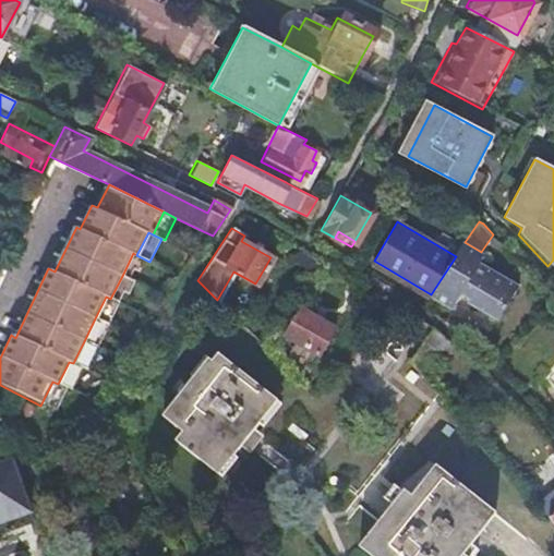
[(481,252),(465,242),(456,256),(431,294),(453,306),(461,292),(469,297),(467,302),(497,322),(519,289),(480,264),(486,255),(481,252)]
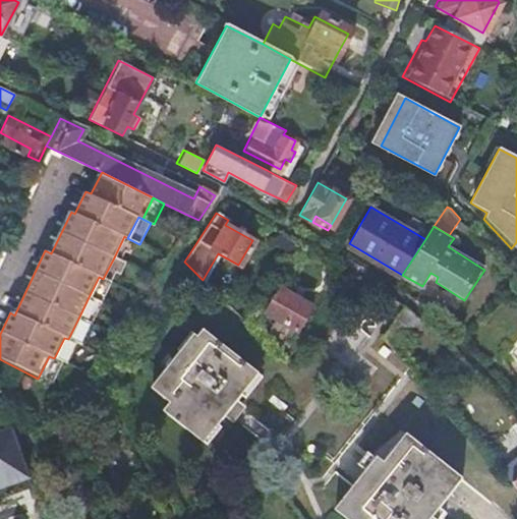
[(135,242),(127,238),(124,236),(114,257),(121,262),(125,252),(129,255),(135,242)]
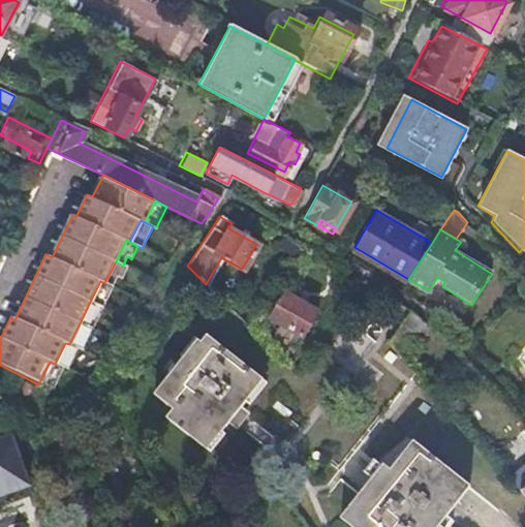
[(123,266),(116,261),(104,283),(112,286),(116,277),(121,280),(127,267),(123,266)]
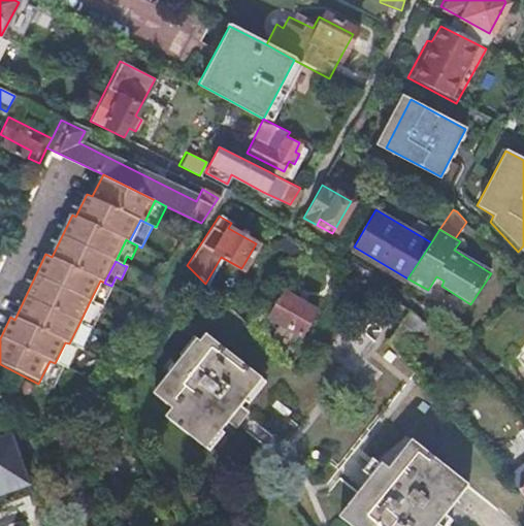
[(111,286),(104,283),(100,281),(90,301),(100,306),(111,286)]
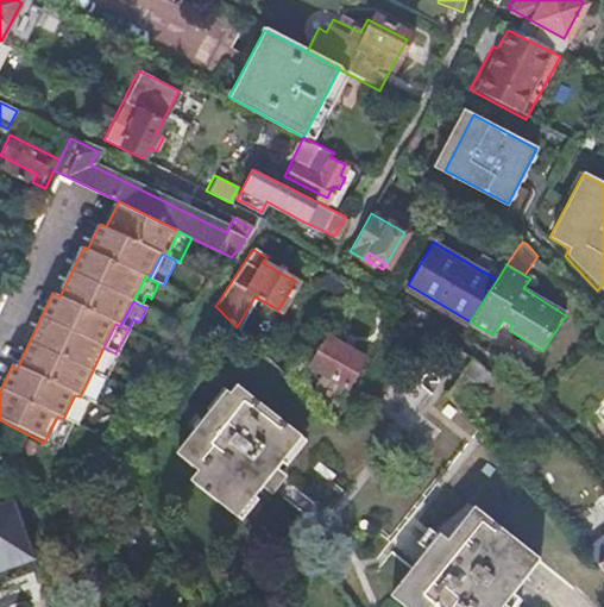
[(322,338),(307,367),(343,388),(359,360),(322,338)]
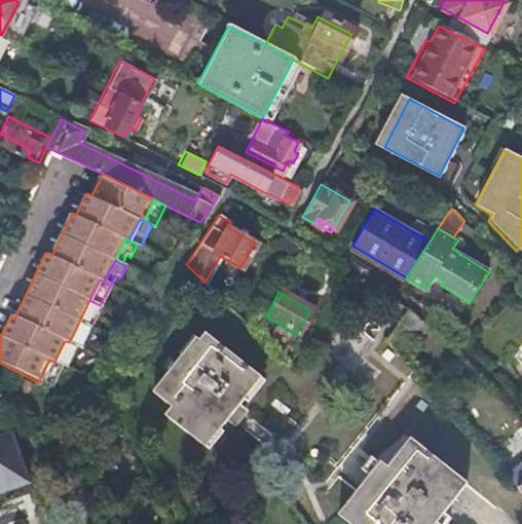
[(100,305),(89,300),(79,322),(89,327),(100,305)]
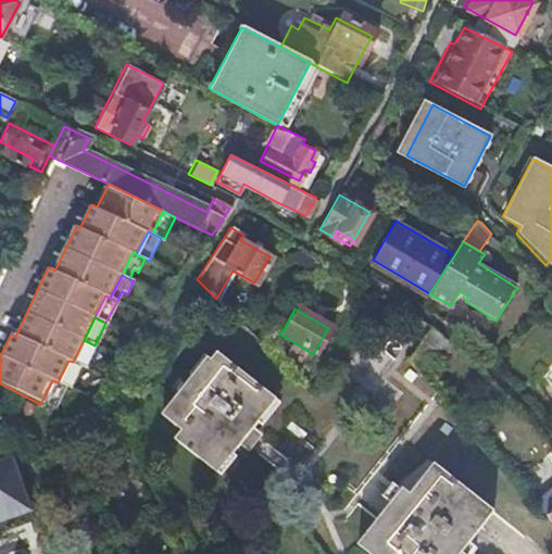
[(450,344),(429,326),(409,361),(427,382),(450,344)]
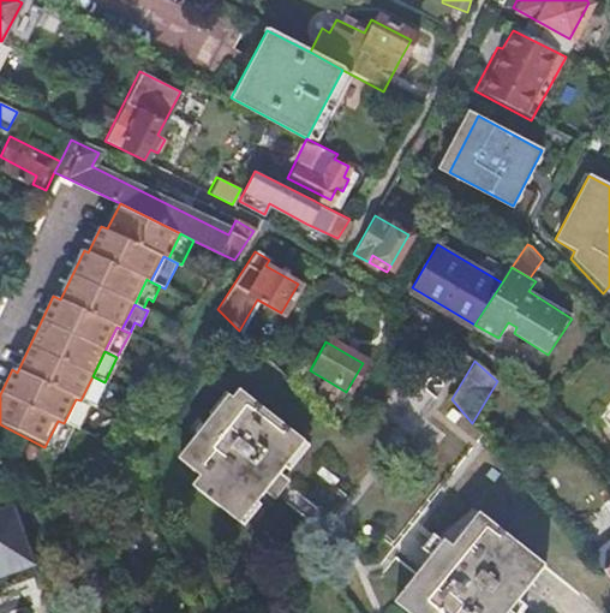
[(449,428),(444,424),(453,412),(399,374),(371,411),(431,453),(449,428)]
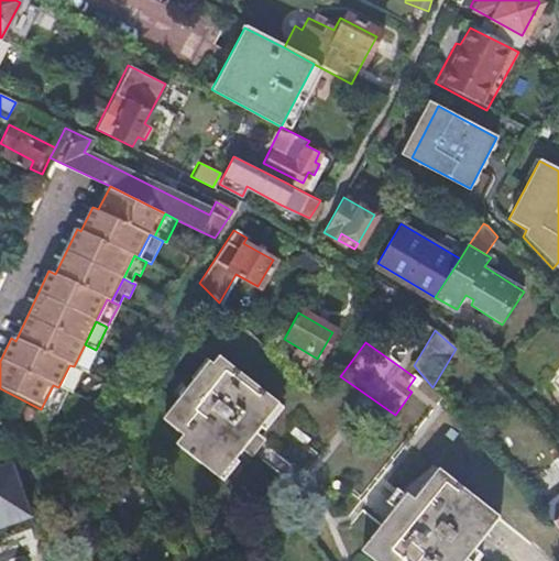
[(96,350),(85,344),(74,366),(80,370),(85,372),(96,350)]
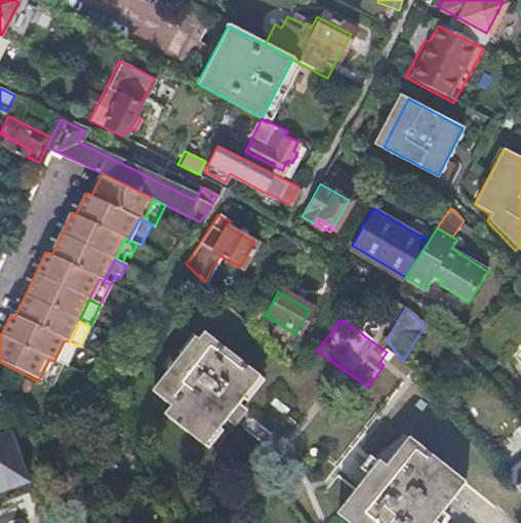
[(183,355),(178,352),(151,386),(169,400),(162,409),(200,438),(213,420),(217,425),(225,415),(238,400),(242,395),(251,383),(247,379),(255,368),(204,328),(198,335),(183,355)]
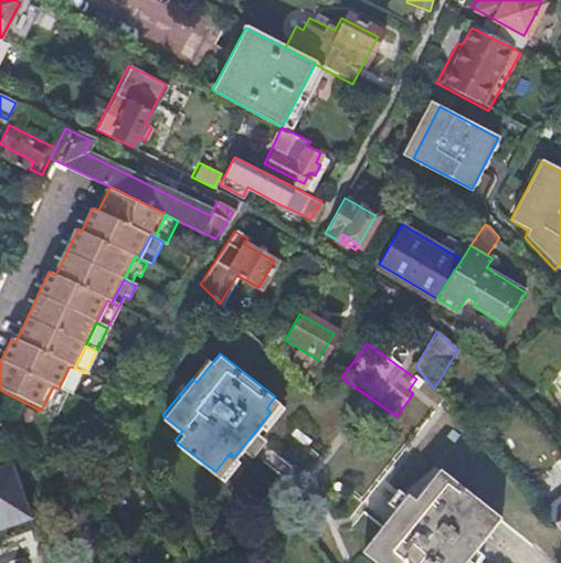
[(189,376),(192,379),(197,382),(213,361),(207,356),(189,376)]
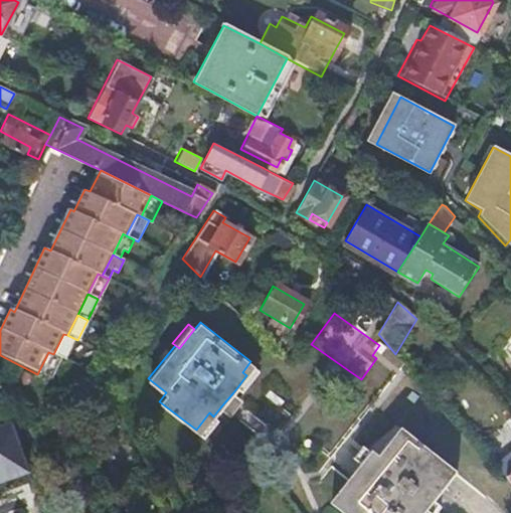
[(53,354),(59,358),(63,359),(73,338),(67,335),(63,334),(53,354)]
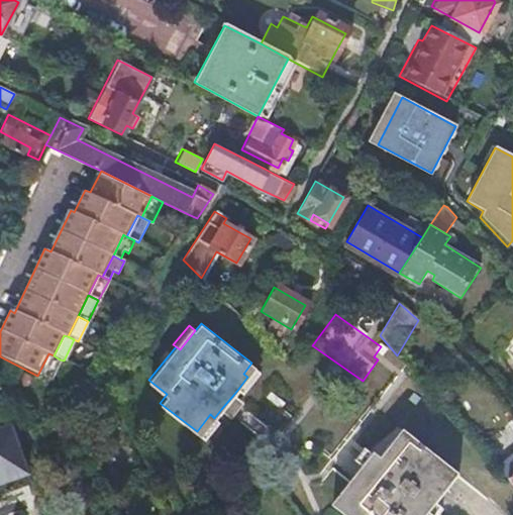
[(48,353),(37,376),(48,381),(60,359),(54,355),(48,353)]
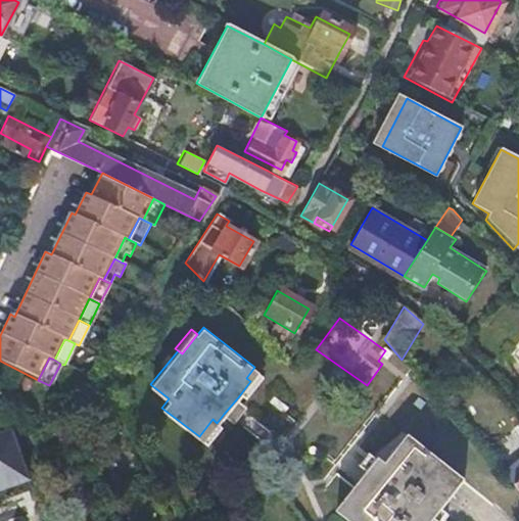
[(263,373),(254,367),(246,378),(250,381),(241,393),(245,395),(263,373)]
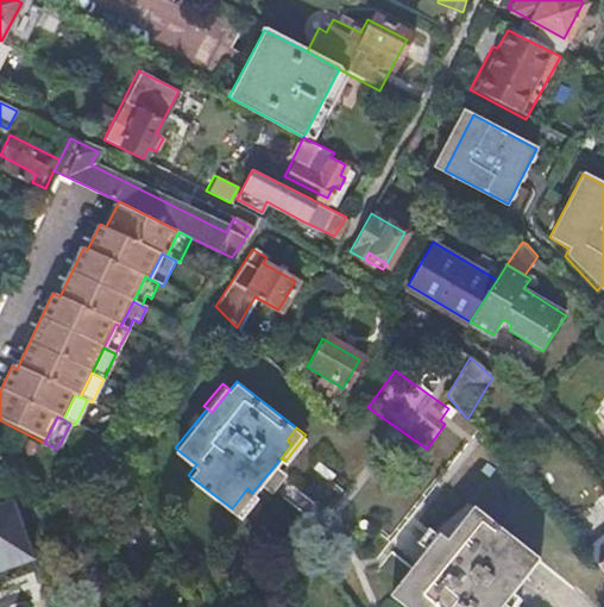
[(285,471),(276,464),(260,482),(271,490),(285,471)]
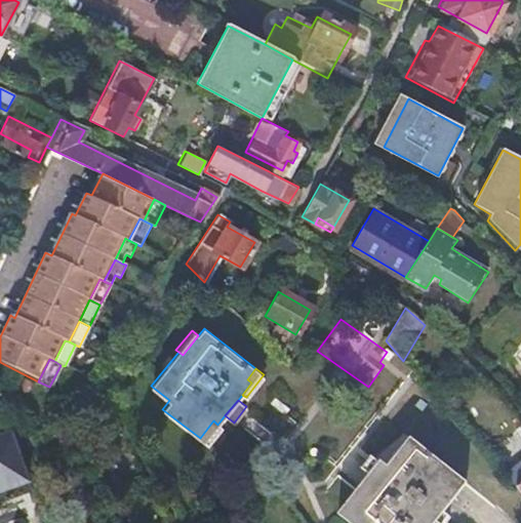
[(213,420),(200,438),(207,444),(221,428),(217,425),(213,420)]
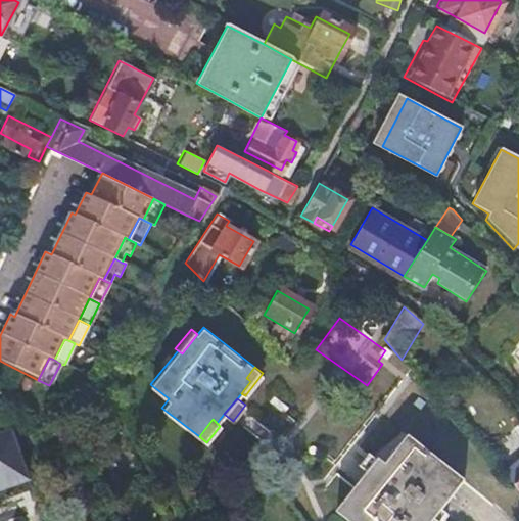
[(8,428),(0,431),(0,488),(27,478),(8,428)]
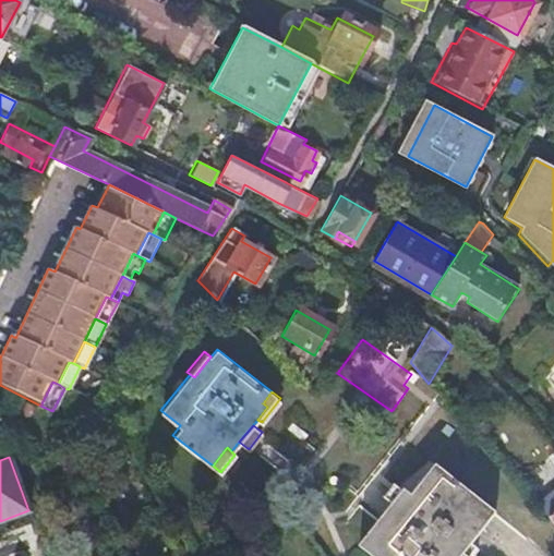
[(404,488),(393,503),(361,542),(377,555),(446,555),(489,504),(435,461),(431,468),(411,491),(406,486),(404,488)]
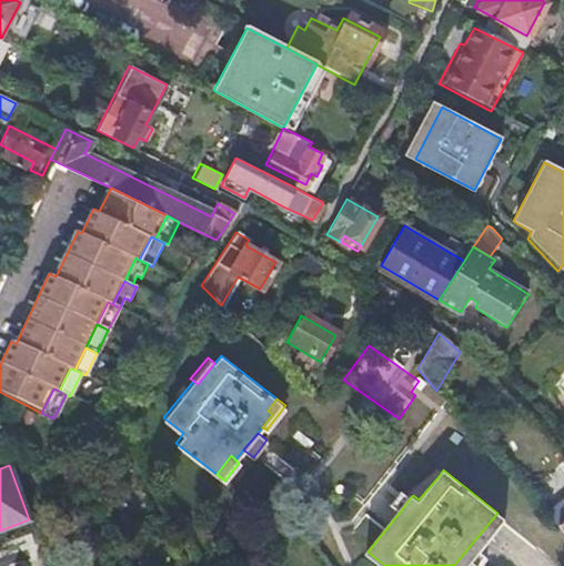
[(563,541),(563,487),(561,491),(563,494),(563,496),(542,515),(563,541)]
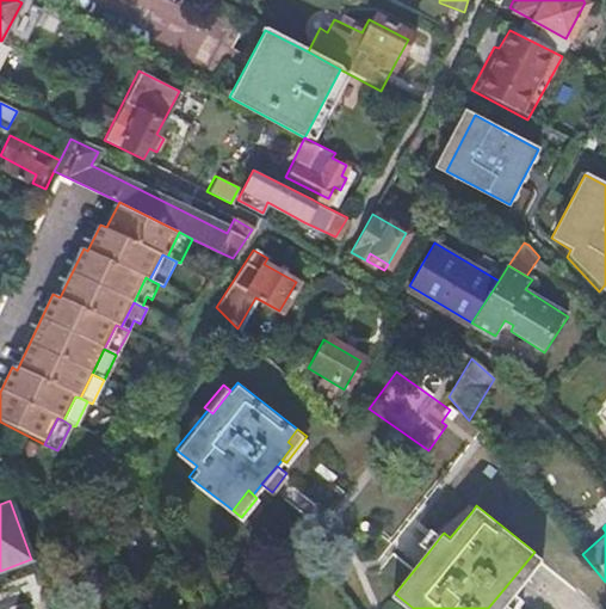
[(419,542),(430,551),(441,535),(432,527),(419,542)]
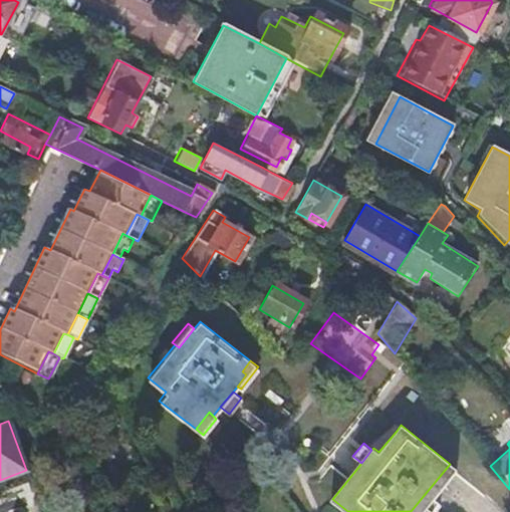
[(450,464),(411,511),(422,511),(427,507),(446,484),(457,470),(450,464)]
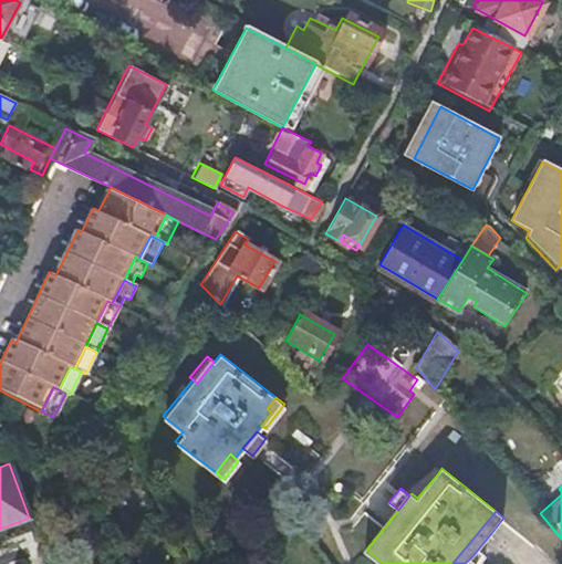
[(280,549),(304,535),(294,523),(272,536),(280,549)]
